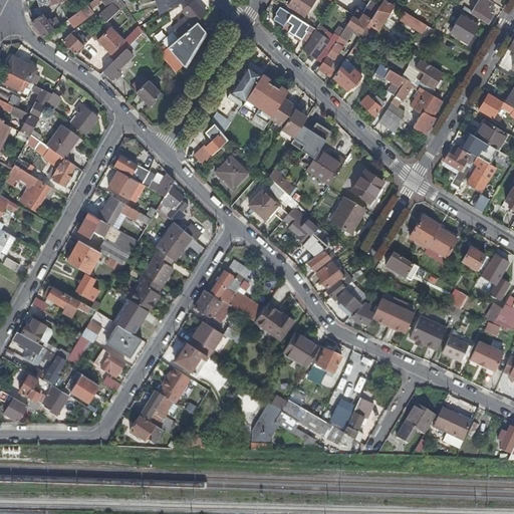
[(94,0),(82,10),(88,17),(95,12),(93,9),(102,2),(100,0),(94,0)]
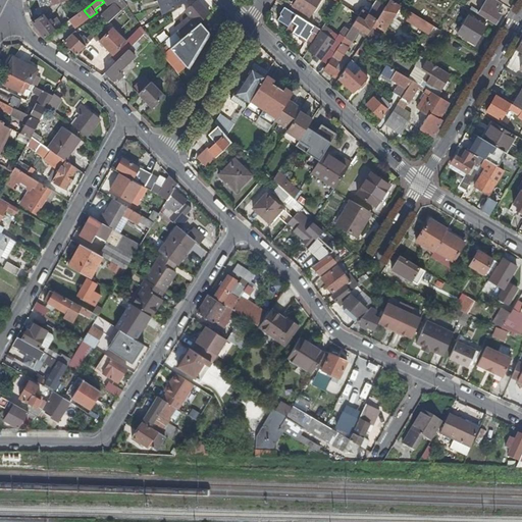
[(106,0),(112,6),(103,16),(109,23),(127,3),(125,0),(106,0)]
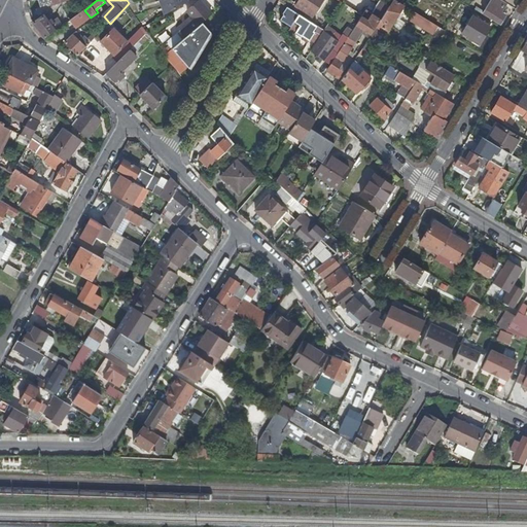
[(185,0),(164,0),(168,12),(183,1),(185,0)]
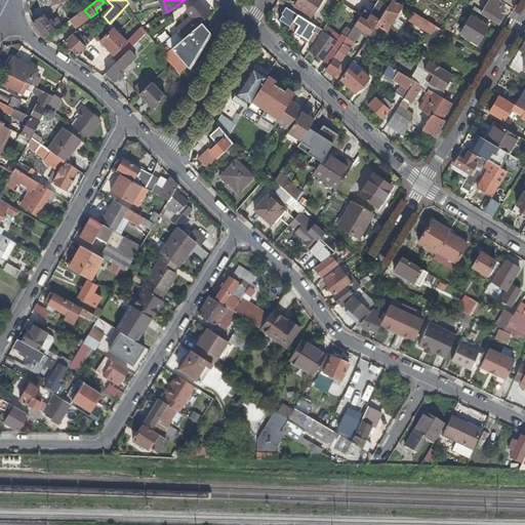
[(179,29),(185,36),(202,21),(211,12),(200,0),(197,0),(187,9),(193,16),(179,29)]
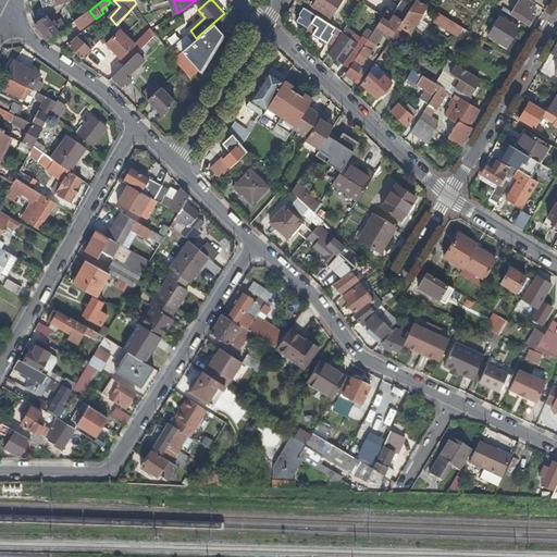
[(309,0),(294,0),(302,5),(311,11),(316,3),(309,0)]
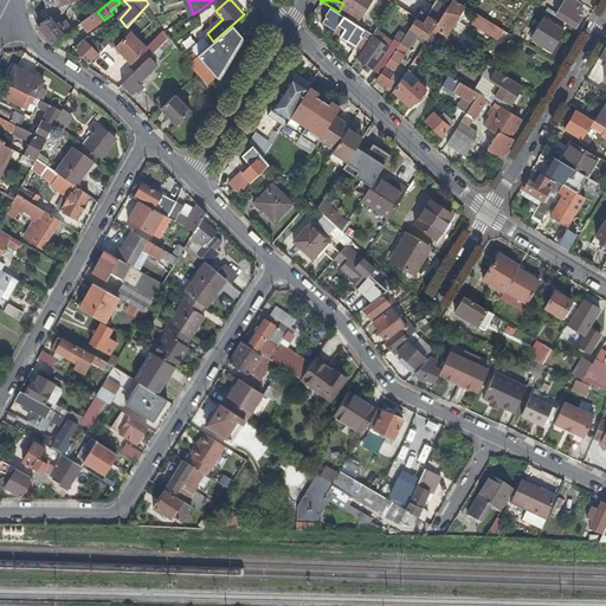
[(375,0),(349,0),(345,7),(363,20),(375,0)]
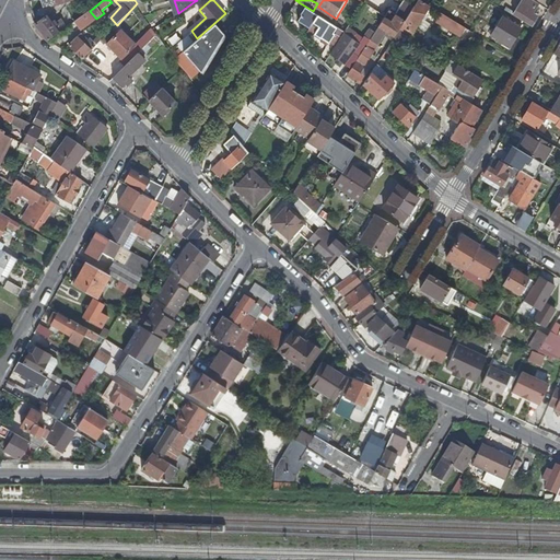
[(408,0),(406,0),(397,13),(405,19),(415,3),(408,0)]
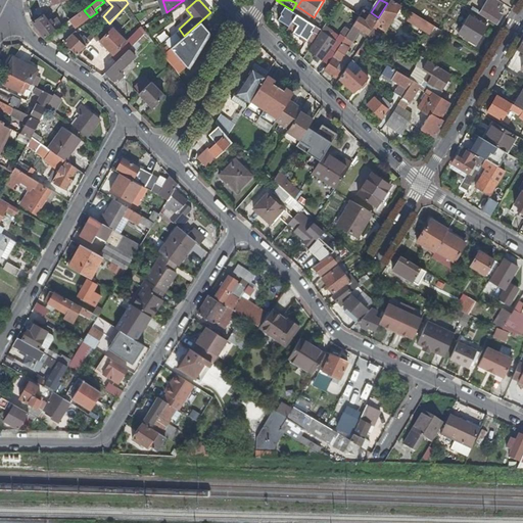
[(378,17),(374,25),(380,29),(392,36),(402,21),(397,18),(399,14),(394,10),(399,3),(394,0),(389,0),(387,3),(378,17)]
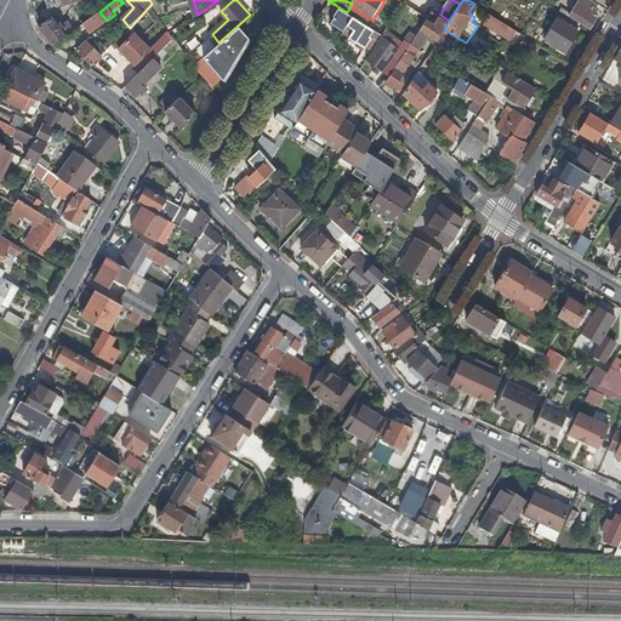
[(587,0),(575,0),(569,13),(590,26),(596,15),(591,12),(594,4),(587,0)]
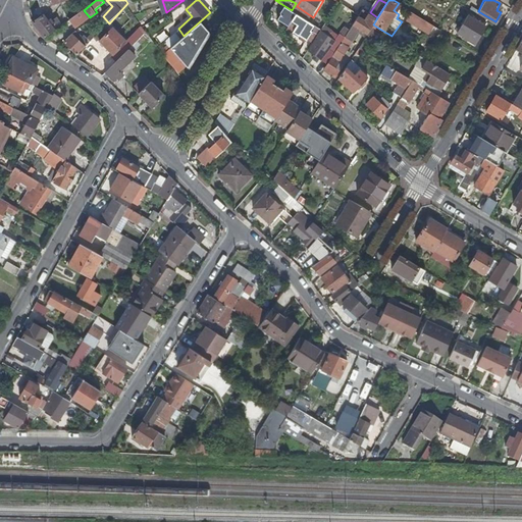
[(292,10),(283,5),(279,12),(281,14),(278,19),(290,25),(293,21),(298,24),(293,32),(299,36),(300,35),(307,39),(312,31),(310,31),(314,24),(292,10)]
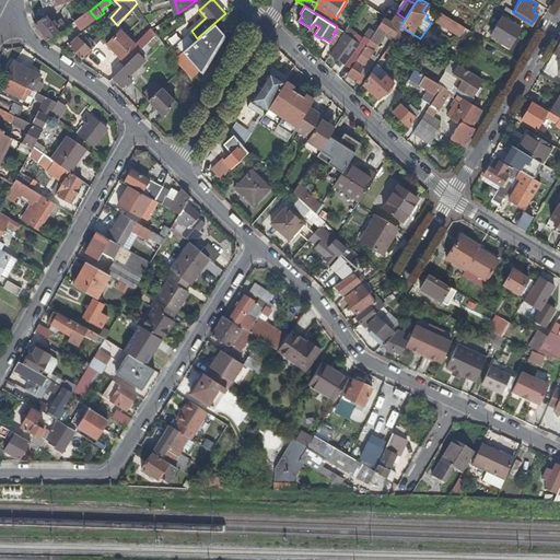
[(380,11),(371,6),(368,11),(376,16),(380,11)]
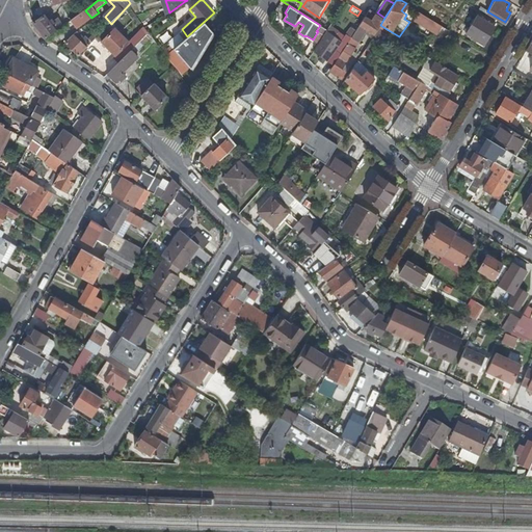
[(369,7),(366,14),(374,19),(377,12),(369,7)]
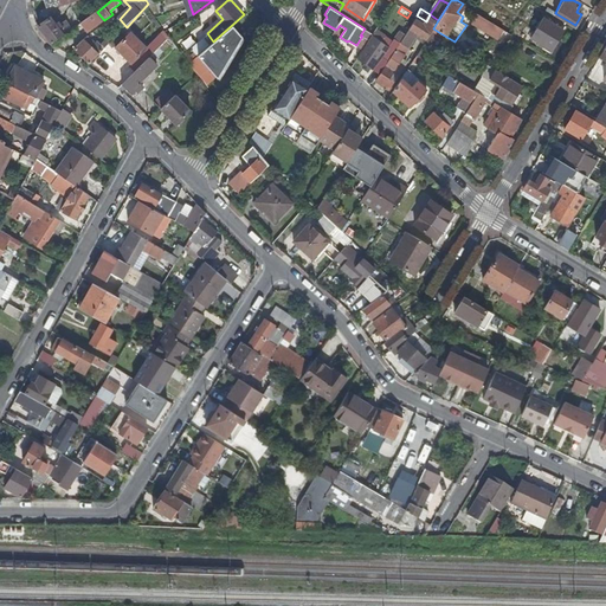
[(97,12),(83,21),(90,31),(104,20),(97,12)]
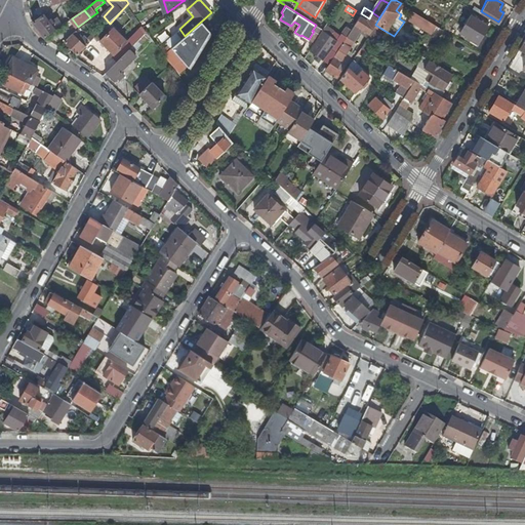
[(369,18),(361,13),(355,23),(358,24),(370,33),(375,25),(379,17),(372,12),(369,18)]
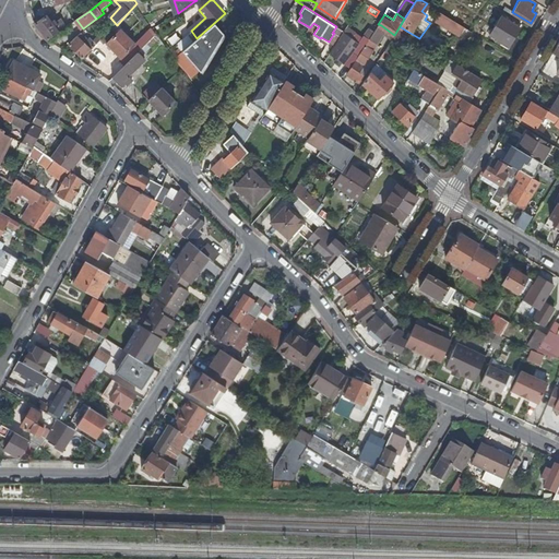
[(463,24),(444,13),(439,21),(458,32),(463,24)]
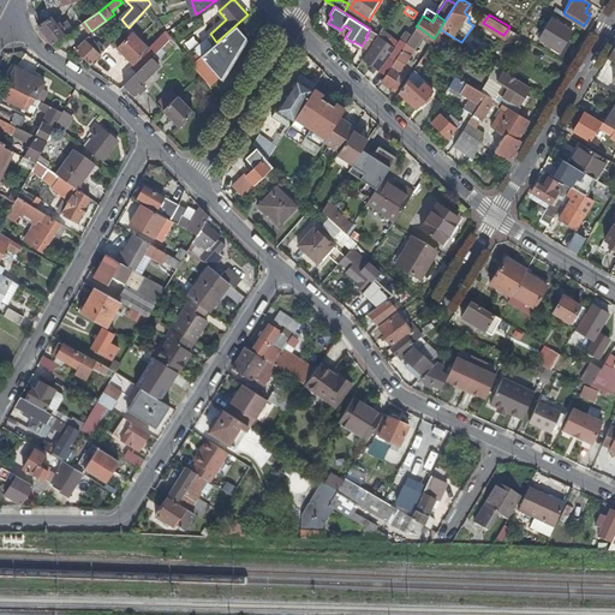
[(574,28),(554,16),(541,36),(562,49),(574,28)]
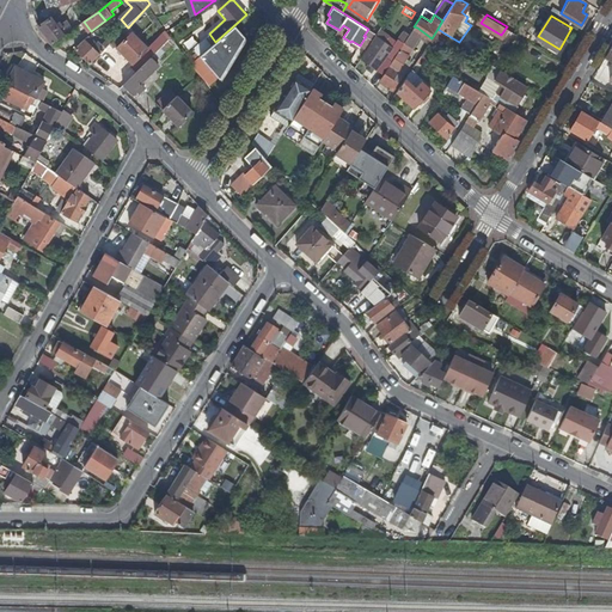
[(47,28),(57,42),(71,32),(60,18),(47,28)]
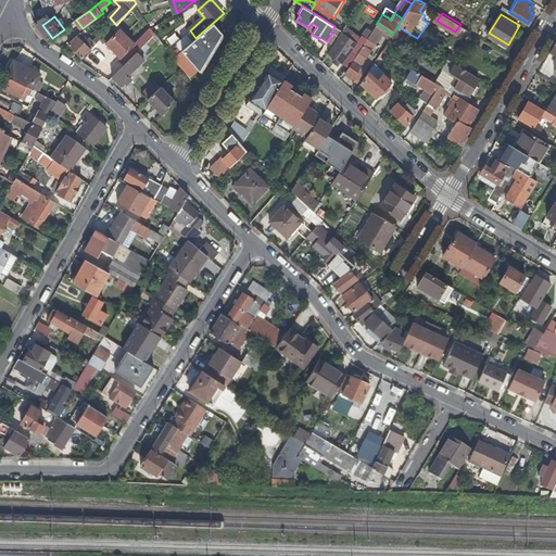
[(196,38),(174,58),(191,79),(197,71),(199,72),(223,34),(214,22),(196,38)]
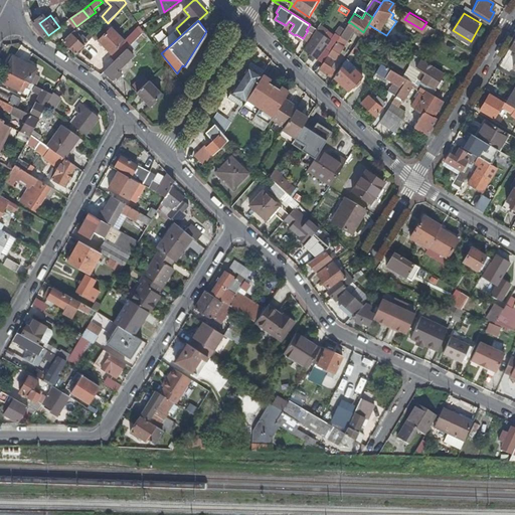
[(351,23),(348,22),(342,32),(346,34),(351,27),(351,23)]
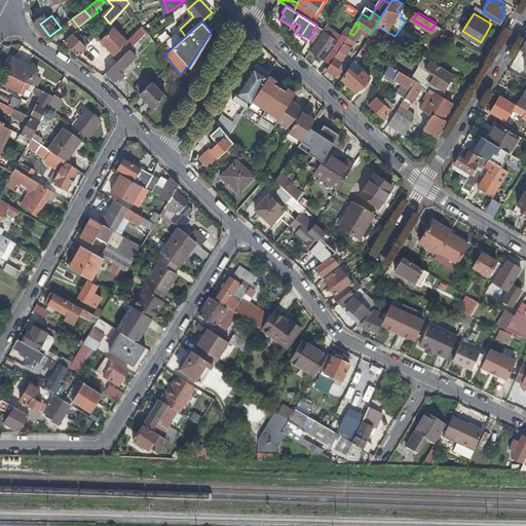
[(371,33),(363,46),(369,50),(382,29),(376,25),(371,33)]
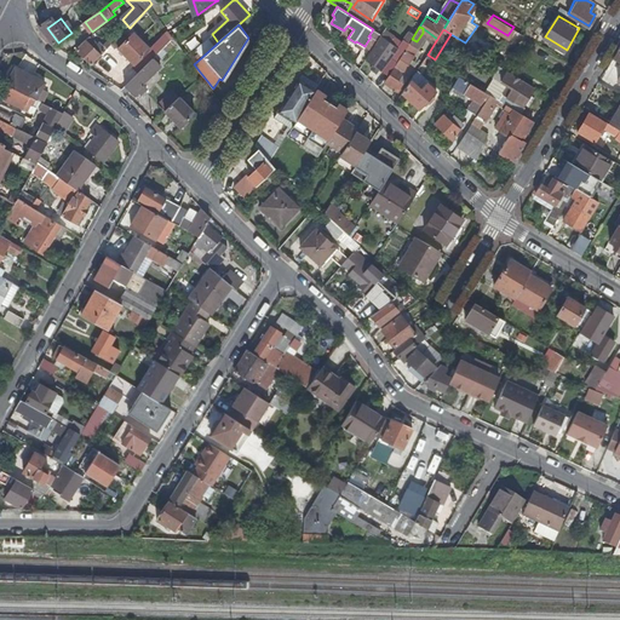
[(154,59),(172,39),(168,30),(151,50),(150,51),(145,46),(147,45),(135,35),(131,40),(125,34),(114,45),(138,65),(136,68),(142,74),(154,59)]
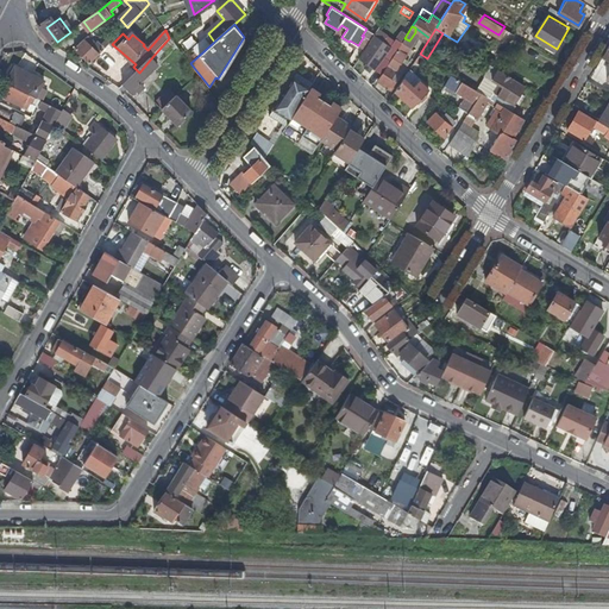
[(374,38),(372,39),(381,45),(376,52),(383,57),(383,58),(389,62),(397,48),(390,43),(388,48),(374,38)]
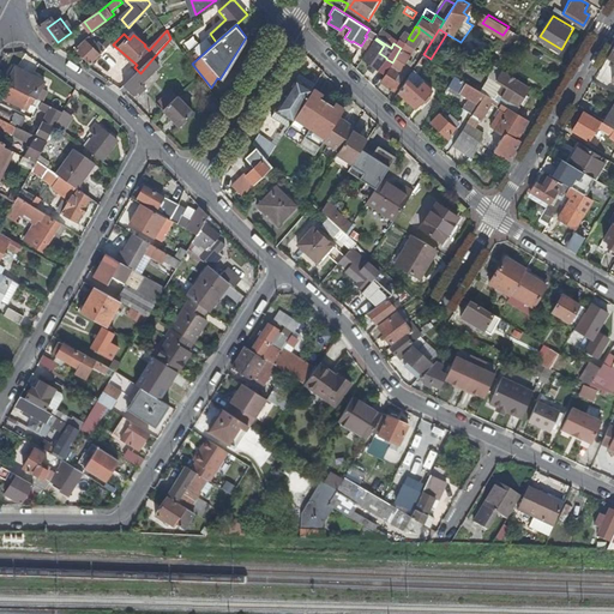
[(413,41),(408,38),(402,47),(408,50),(411,53),(417,44),(413,41)]
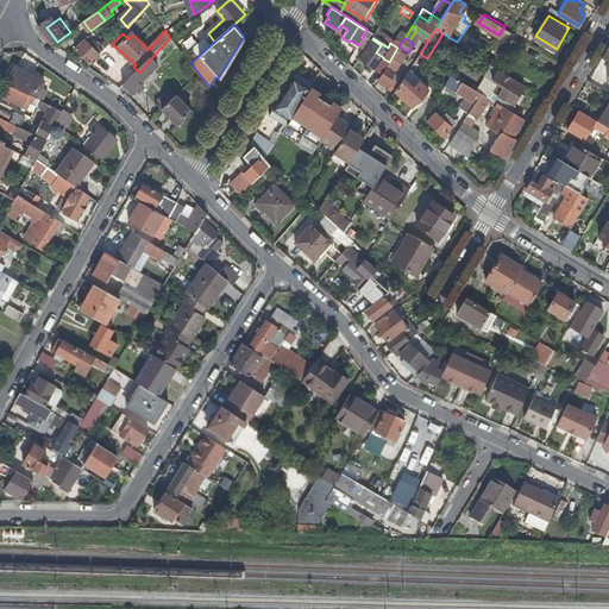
[(372,39),(360,58),(376,68),(383,58),(383,57),(376,52),(381,45),(372,39)]
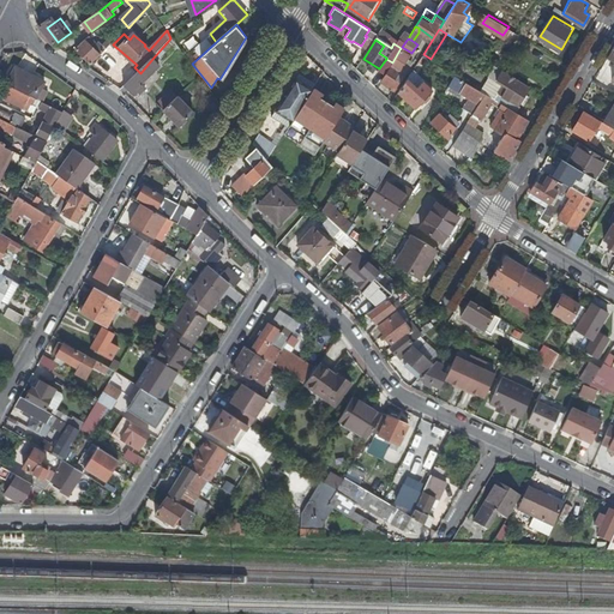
[(79,50),(94,65),(108,49),(103,46),(102,43),(96,50),(88,42),(79,50)]
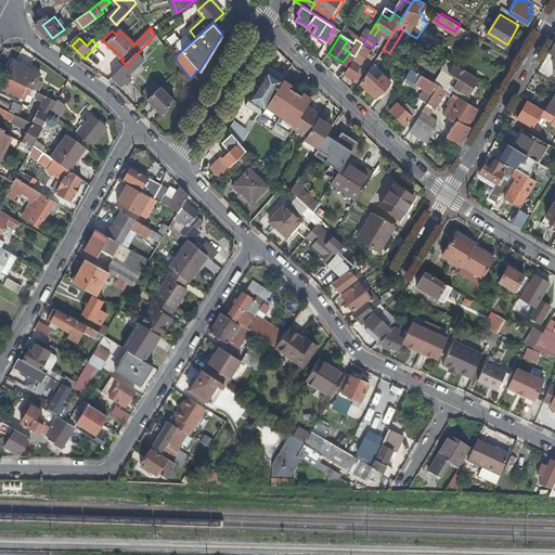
[(349,65),(345,72),(358,79),(362,73),(357,69),(368,52),(365,50),(369,46),(363,42),(362,43),(355,56),(349,65)]
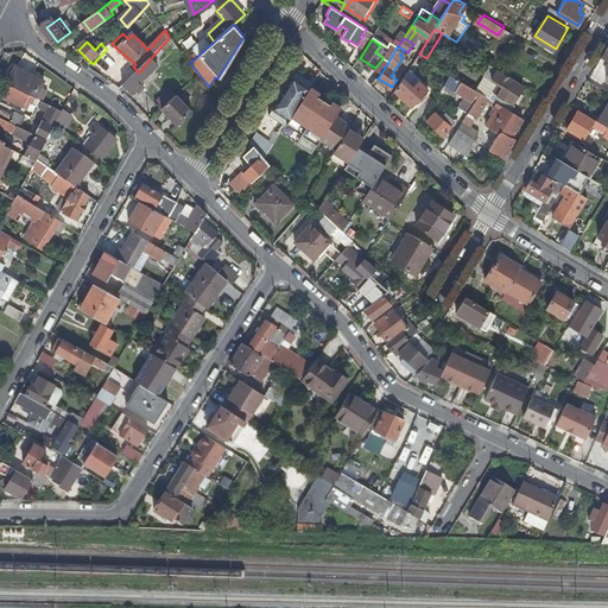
[(407,52),(404,50),(400,55),(403,57),(391,76),(397,80),(411,57),(406,54),(407,52)]
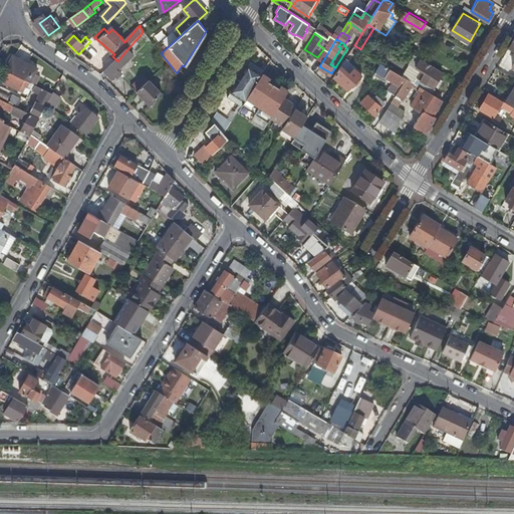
[(360,49),(354,45),(351,49),(358,53),(360,49)]
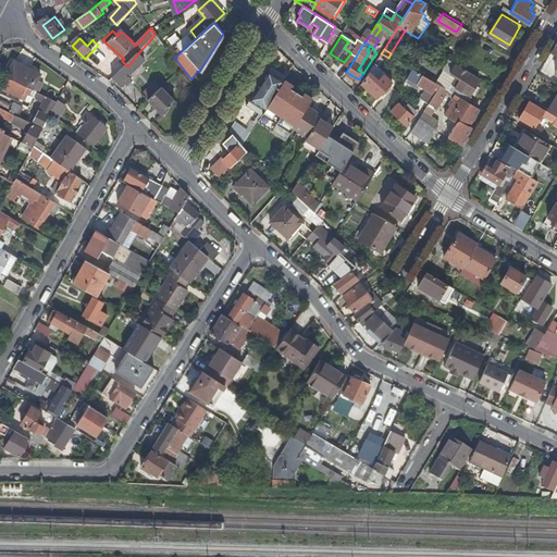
[(127,66),(115,79),(125,88),(133,79),(131,77),(146,60),(138,53),(127,66)]
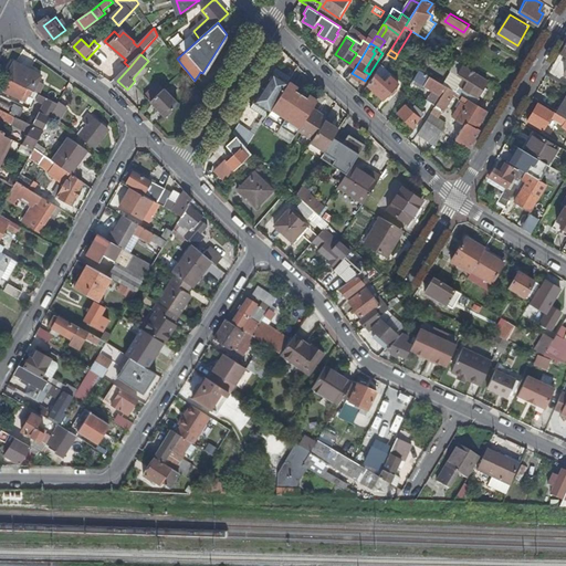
[(362,58),(356,54),(349,63),(356,66),(362,58)]
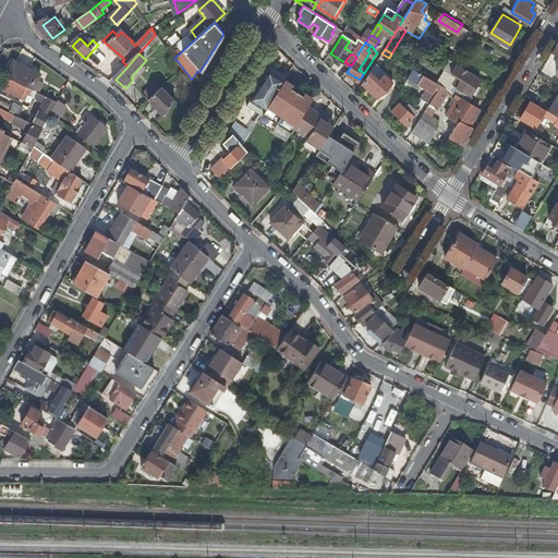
[(112,56),(104,60),(107,68),(116,64),(112,56)]
